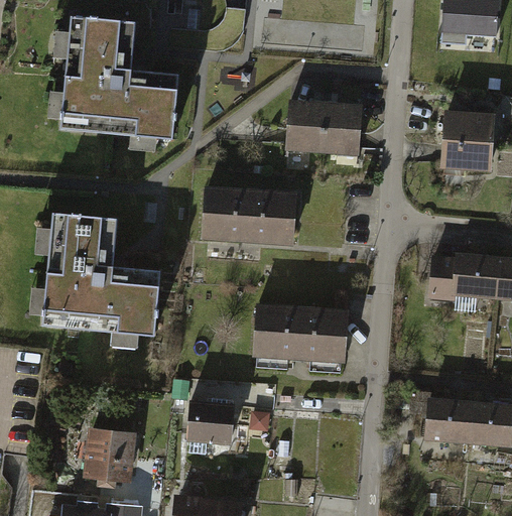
[(494,0),(441,0),(440,28),(492,31),(494,0)]
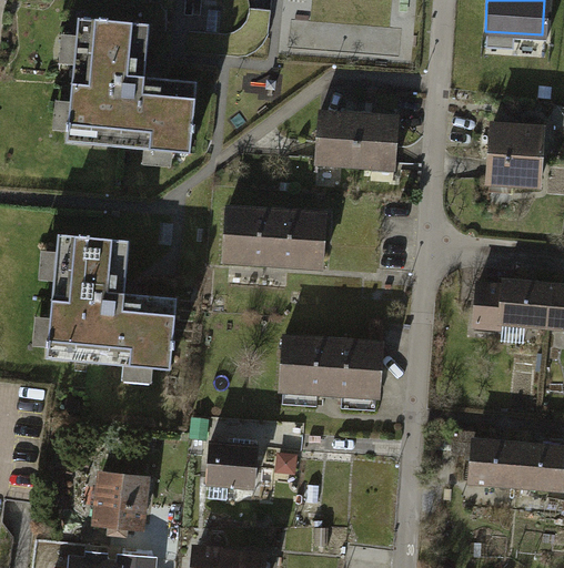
[(157,26),(73,19),(72,33),(59,32),(57,68),(69,68),(67,101),(54,100),(51,133),(64,134),(63,143),(141,149),(140,164),(174,166),(175,151),(190,152),(195,78),(153,74),(157,26)]
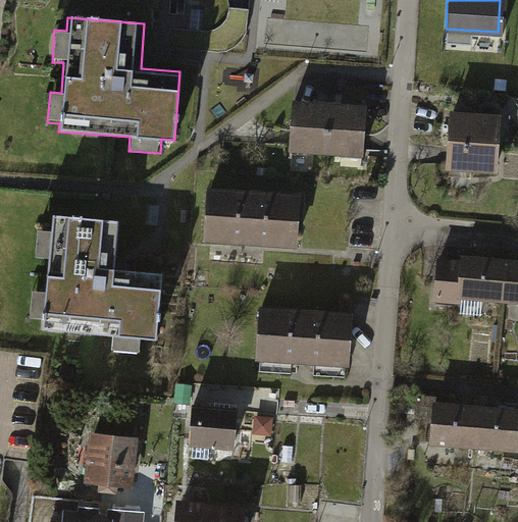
[(290,153),(326,155),(329,102),(293,100),(290,153)]
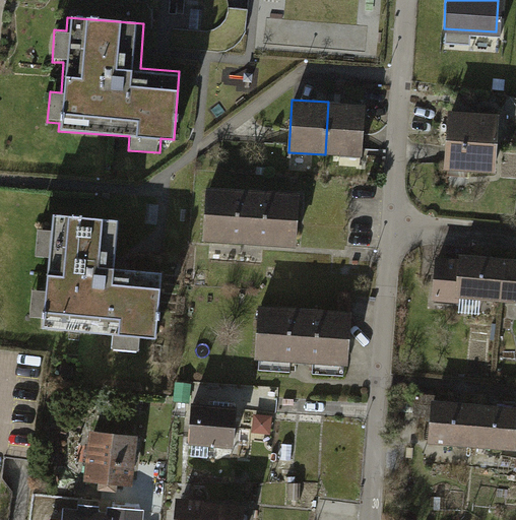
[(325,154),(363,157),(366,104),(328,102),(325,154)]
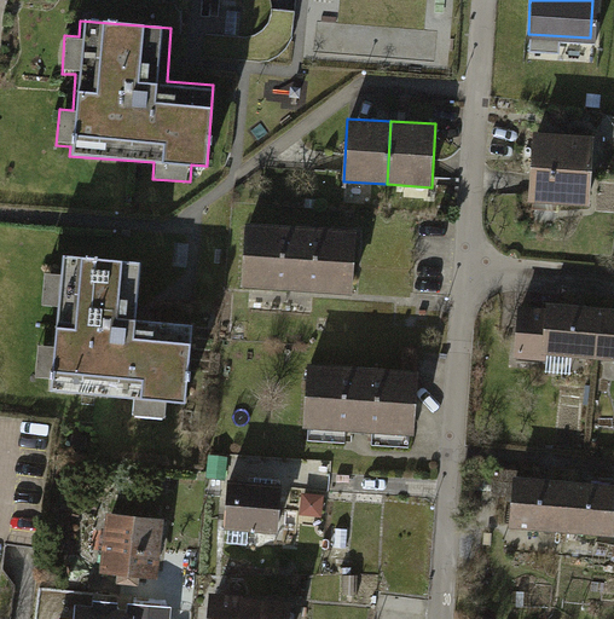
[(536,136),(527,204),(590,210),(597,142),(536,136)]
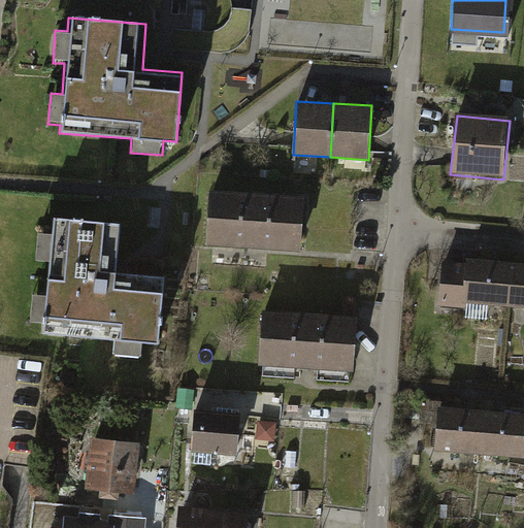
[(209,190),(205,243),(300,251),(304,197),(209,190)]
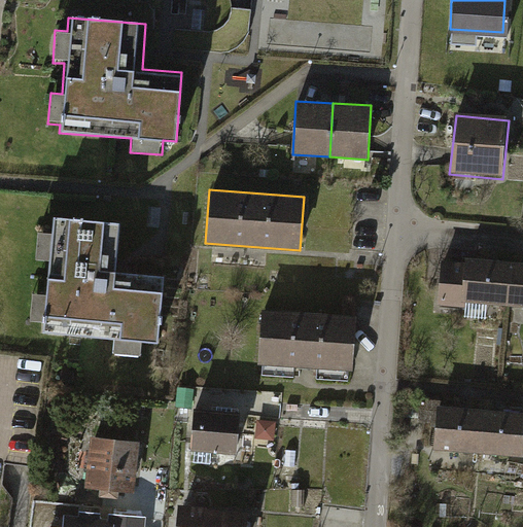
[(119,222),(51,217),(50,234),(38,233),(36,264),(47,265),(45,294),(31,293),(29,323),(42,324),(42,334),(113,340),(112,354),(139,356),(140,342),(157,343),(163,274),(115,270),(119,222)]
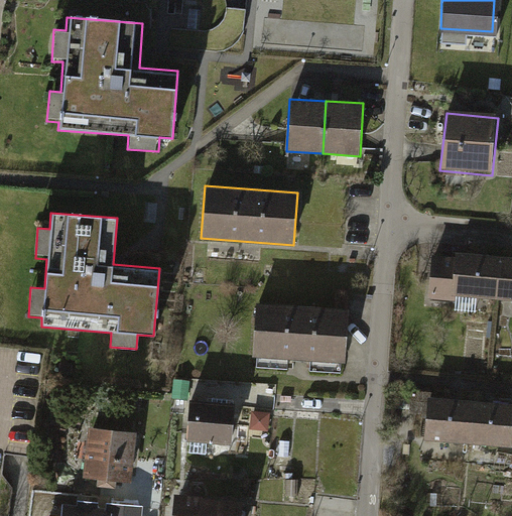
[(454,296),(457,257),(432,255),(429,299),(454,301),(454,296)]
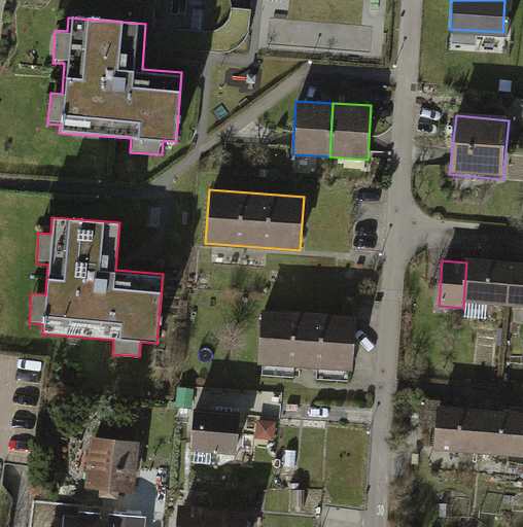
[(463,303),(504,306),(508,266),(466,262),(463,303)]
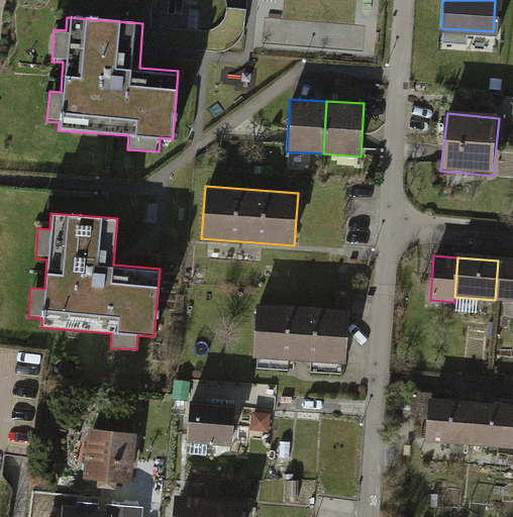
[(495,300),(512,301),(512,261),(498,261),(495,300)]
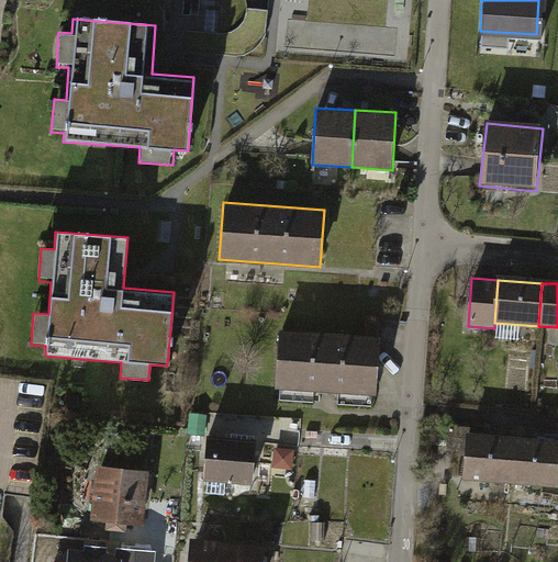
[(276,334),(272,391),(281,392),(280,400),(314,402),(314,394),(338,395),(337,404),(368,405),(368,397),(372,398),(377,340),(276,334)]
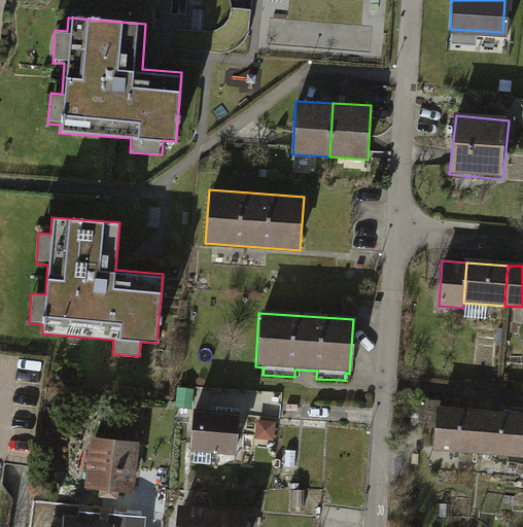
[(192,390),(176,389),(175,403),(190,405),(192,390)]
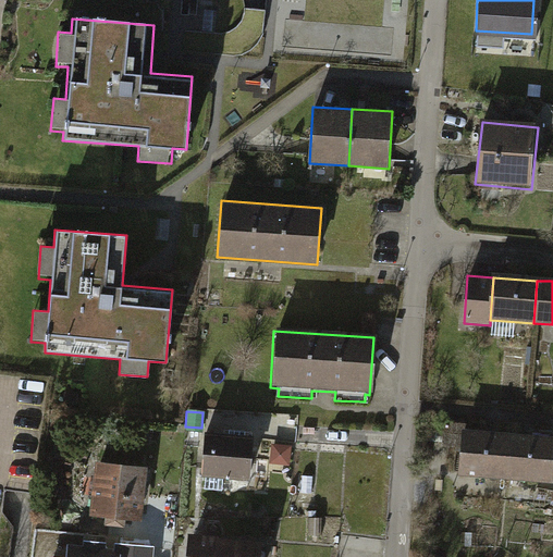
[(458,475),(506,480),(510,434),(462,431),(458,475)]
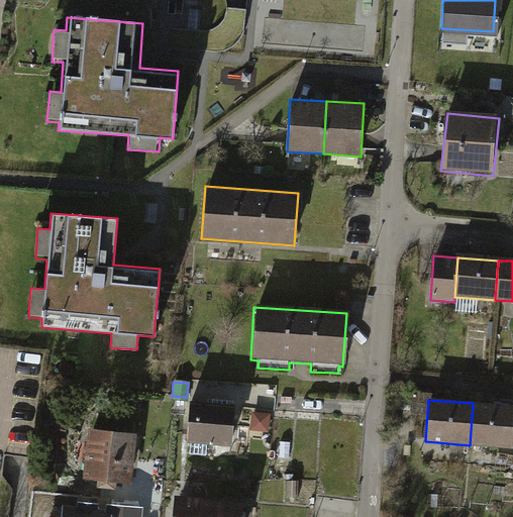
[(470,445),(512,447),(512,405),(473,403),(470,445)]
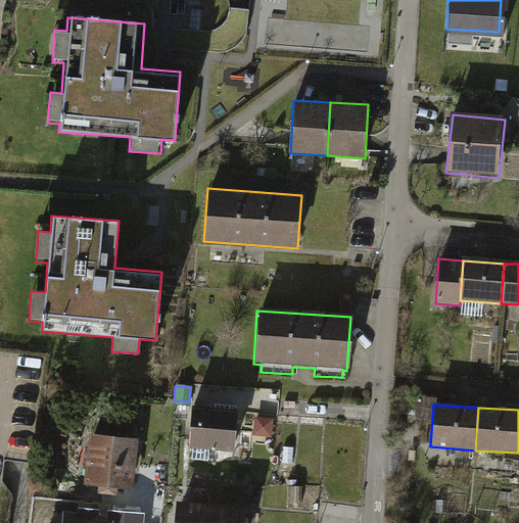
[(191,410),(188,446),(236,449),(238,413),(191,410)]
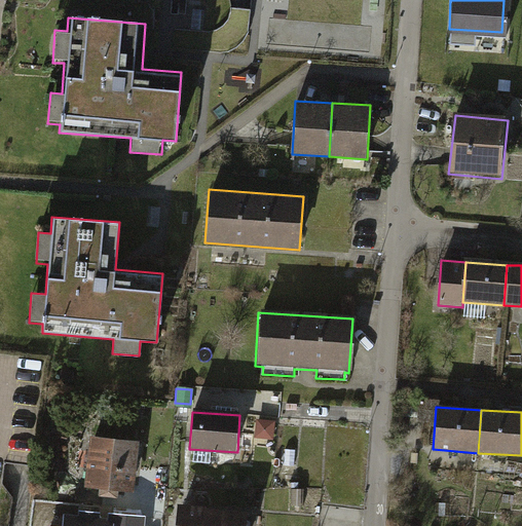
[(136,442),(88,438),(84,485),(131,490),(136,442)]
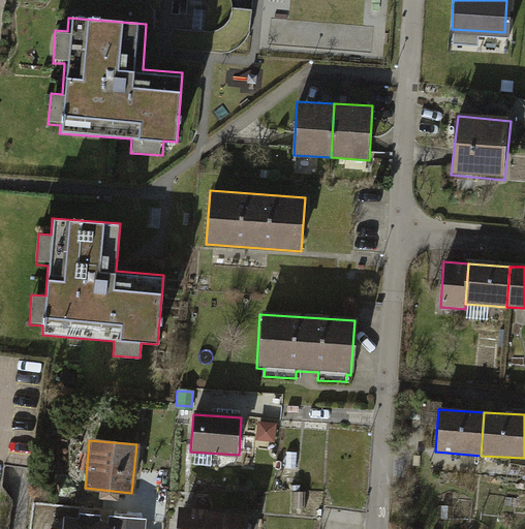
[(178,507),(176,528),(248,528),(249,525),(245,521),(246,514),(178,507)]
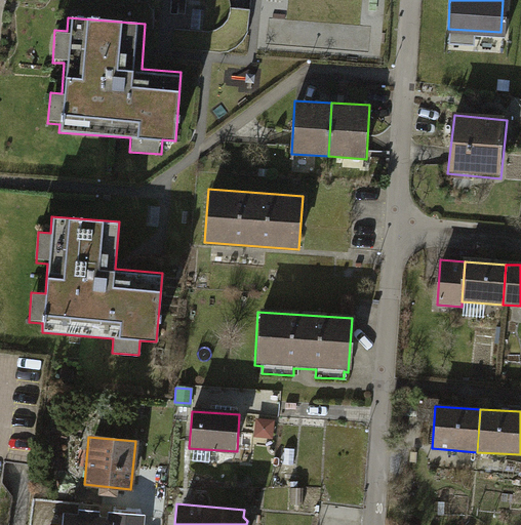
[(62,516),(61,524),(138,524),(139,516),(107,513),(106,520),(62,516)]
